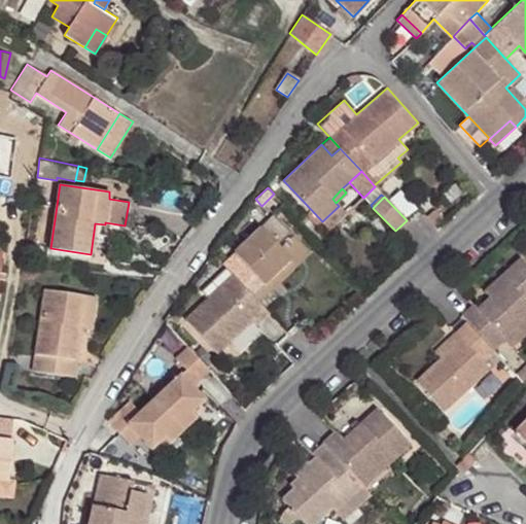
[(289,260),(295,267),(309,253),(273,215),(222,263),(228,268),(233,274),(237,279),(252,294),(289,260)]
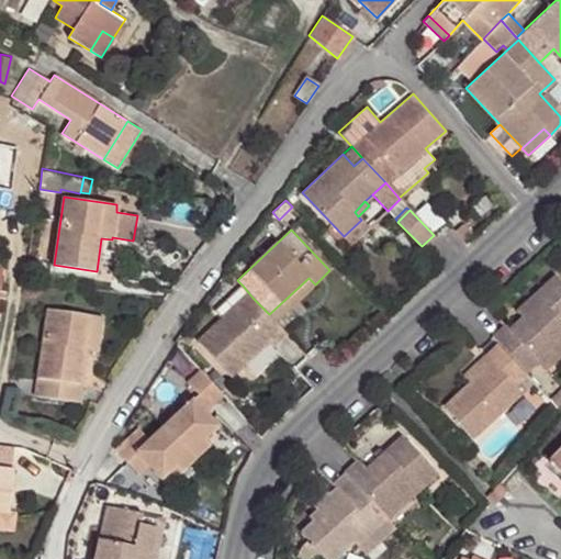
[(560,338),(560,280),(554,274),(524,303),(530,310),(523,317),(509,330),(504,324),(492,335),(498,342),(526,372),(537,361),(560,338)]
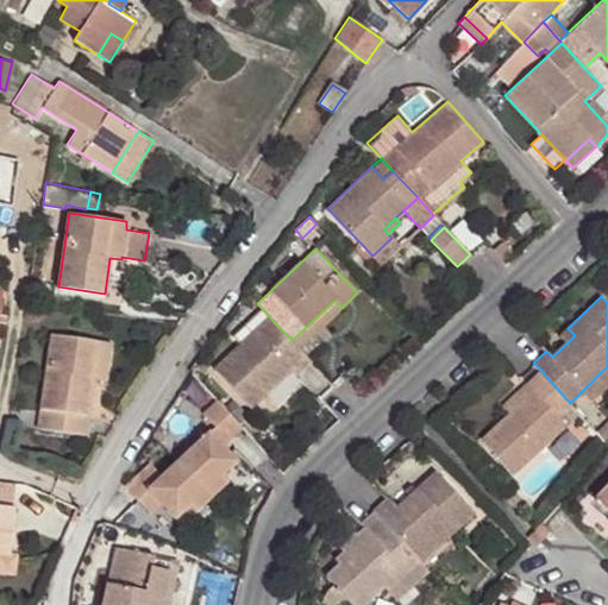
[(334,301),(292,340),(298,347),(342,308),(334,301)]
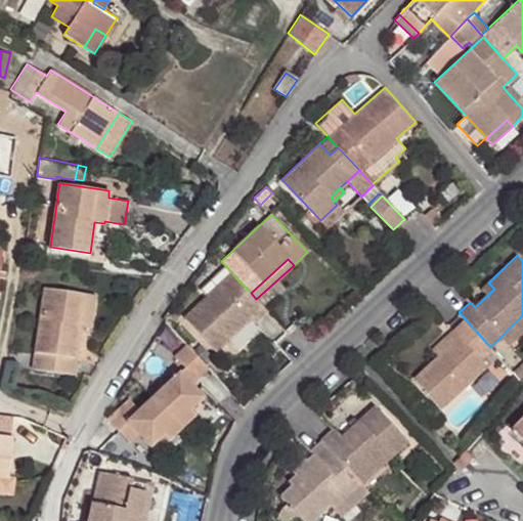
[(200,292),(205,297),(231,272),(226,266),(200,292)]
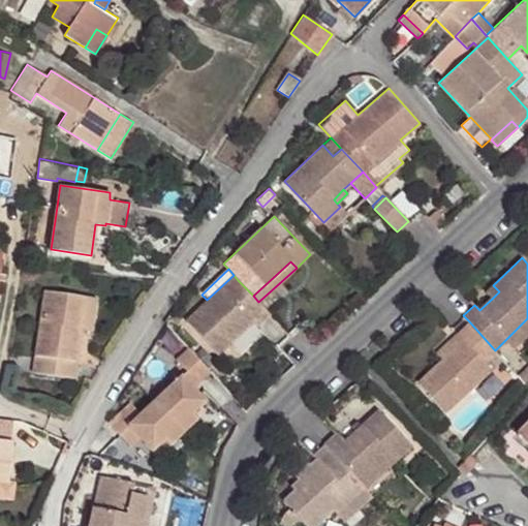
[(253,321),(256,326),(269,313),(258,302),(238,280),(234,275),(207,300),(185,320),(217,354),(253,321)]
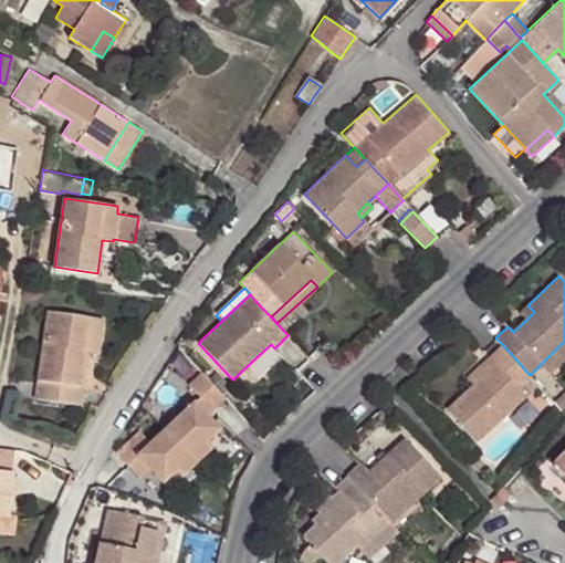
[(527,305),(520,313),(526,320),(534,312),(527,305)]
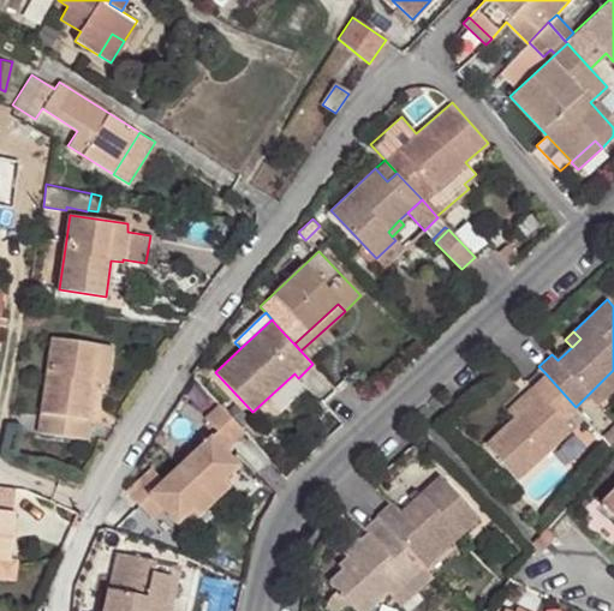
[(52,336),(39,431),(85,438),(94,381),(90,381),(95,342),(52,336)]
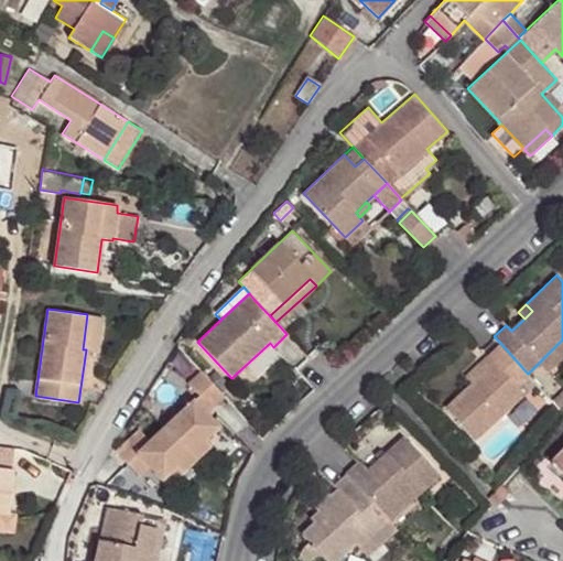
[(101,317),(87,314),(83,349),(86,349),(97,352),(101,317)]
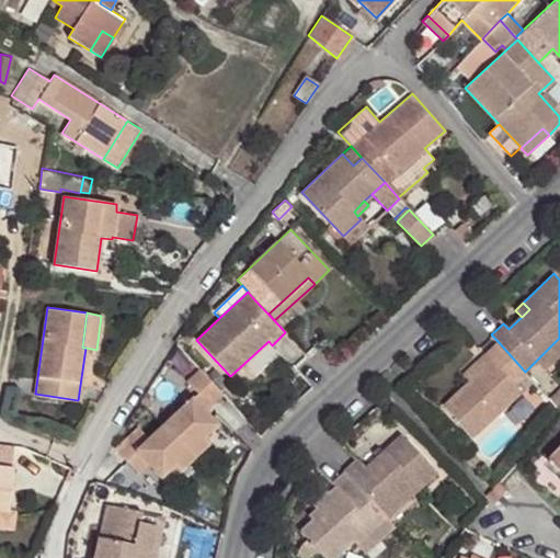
[(559,338),(536,361),(544,368),(559,352),(559,338)]
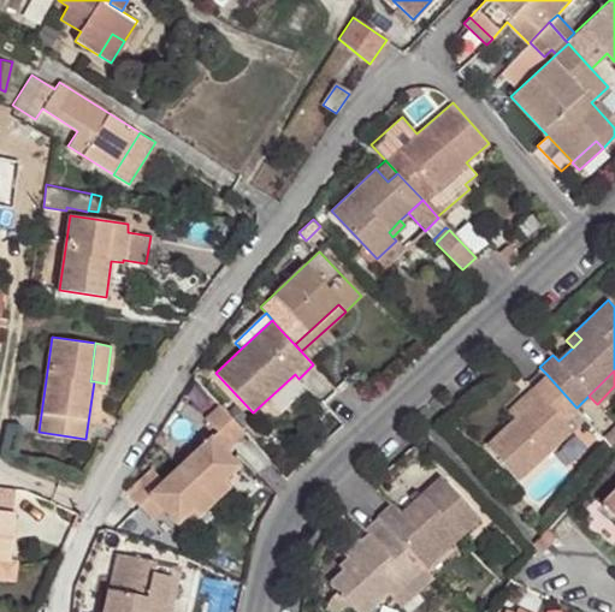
[(572,429),(565,422),(578,409),(577,408),(547,374),(532,387),(539,394),(524,410),(526,413),(518,420),(515,417),(514,417),(486,444),(519,477),(572,429)]
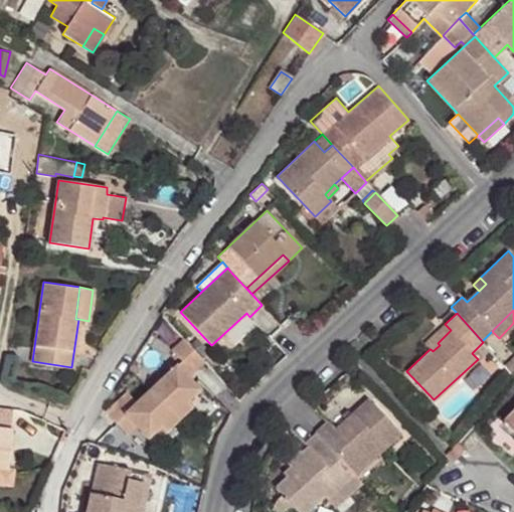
[(445,324),(423,343),(430,349),(431,349),(433,351),(440,345),(438,343),(451,330),(445,324)]
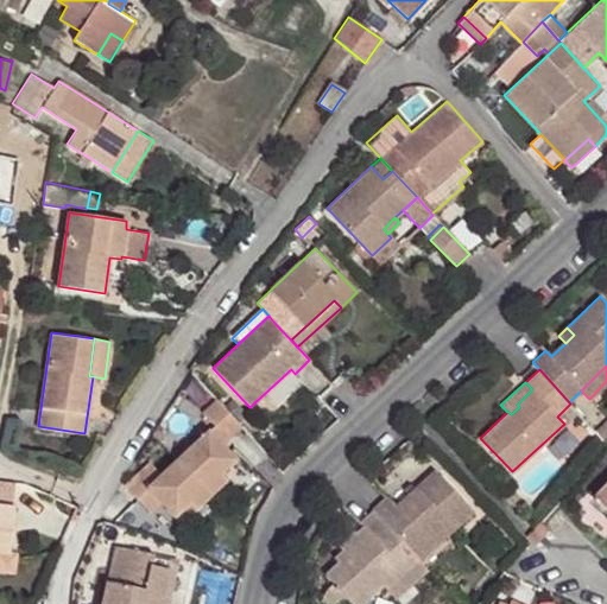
[(241,426),(216,399),(202,412),(227,439),(241,426)]
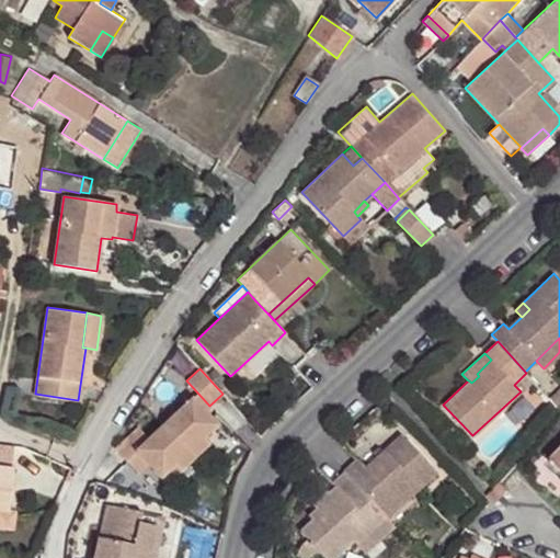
[(526,373),(514,385),(521,391),(533,379),(526,373)]
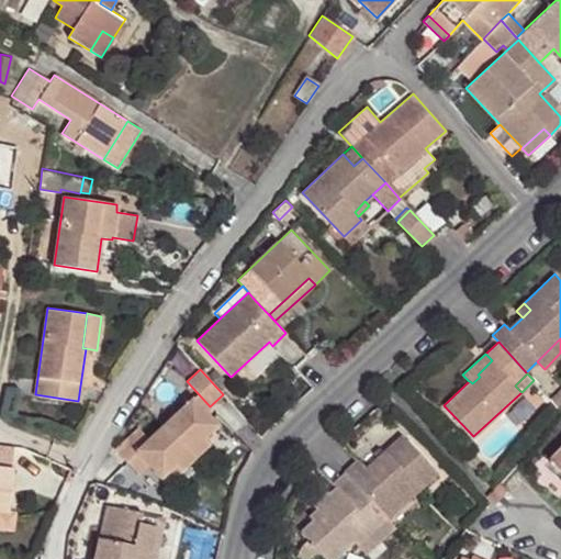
[(560,387),(549,398),(558,409),(560,404),(560,387)]
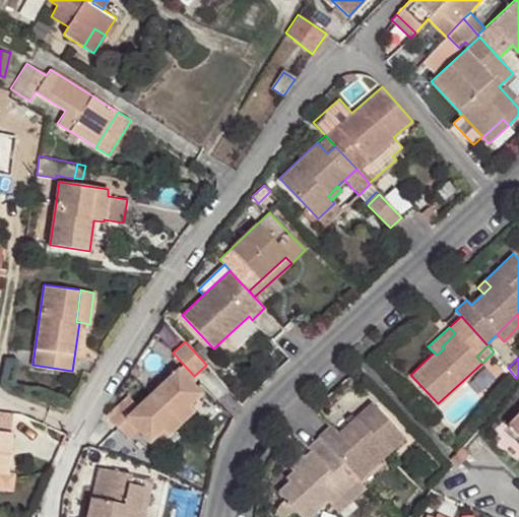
[(163,431),(168,437),(193,411),(189,407),(202,394),(177,369),(138,406),(127,395),(106,415),(117,428),(126,417),(137,429),(150,443),(163,431)]
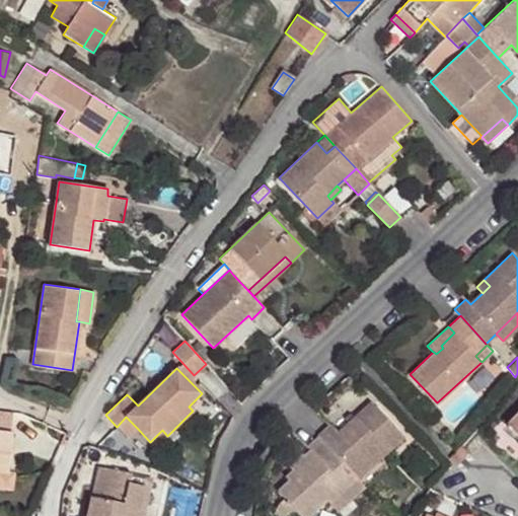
[(403,437),(371,401),(338,433),(330,425),(318,436),(357,478),(403,437)]
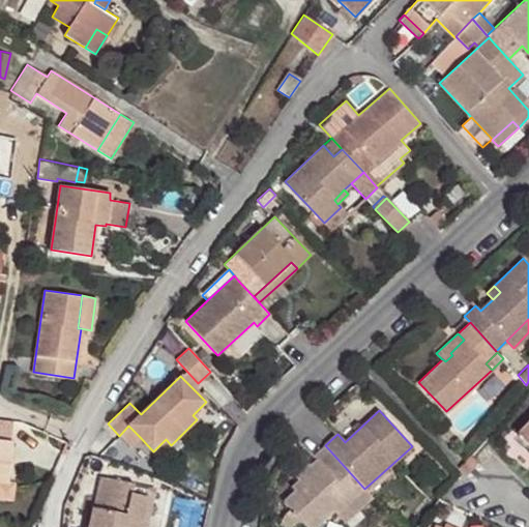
[(528,422),(519,435),(528,444),(528,422)]
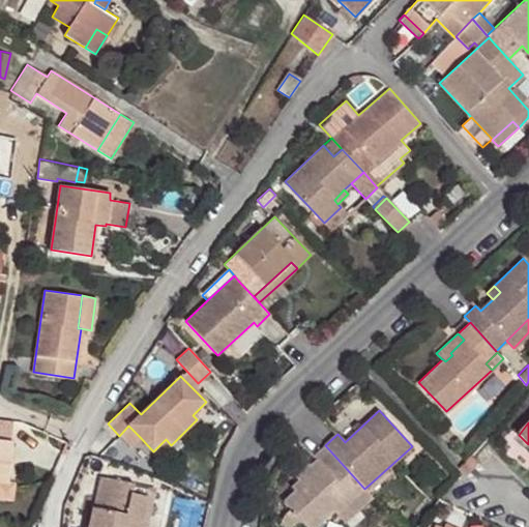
[(446,425),(439,432),(450,444),(459,437),(446,425)]
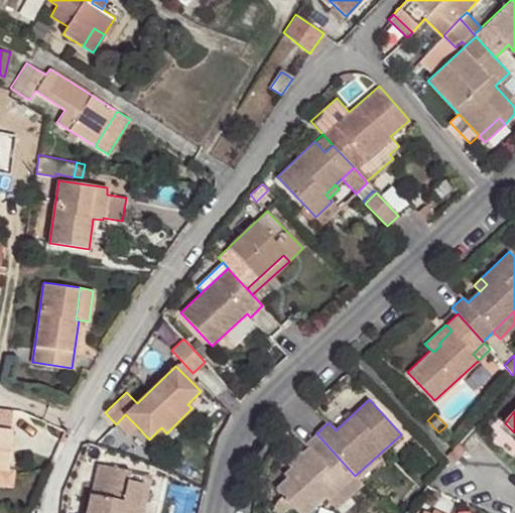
[(125,414),(116,424),(126,434),(136,425),(125,414)]
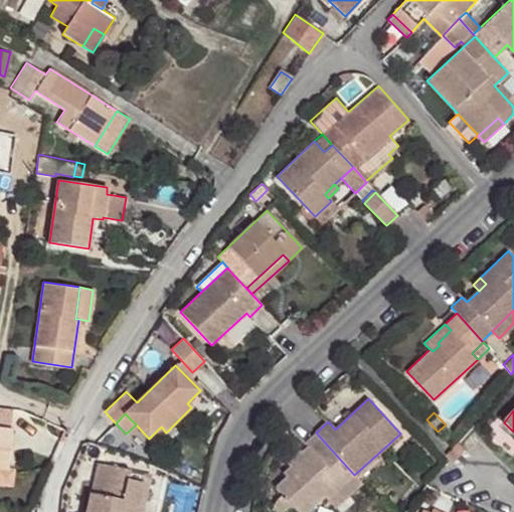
[(0,470),(6,471),(6,470),(10,429),(0,427),(0,470)]
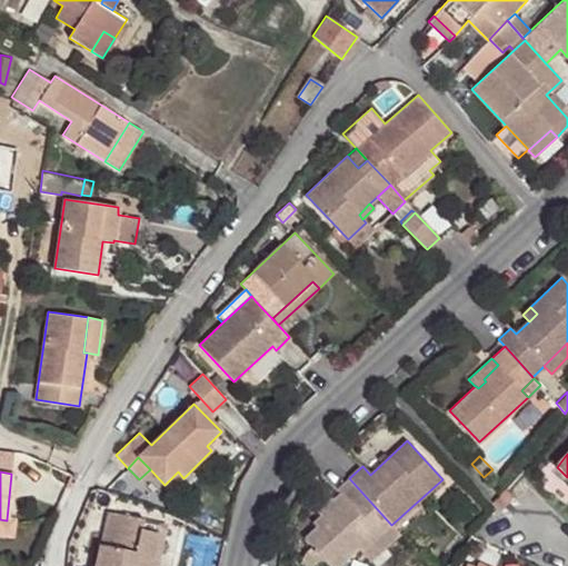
[(317,512),(320,516),(312,523),(317,527),(304,538),(328,565),(337,565),(358,548),(362,553),(391,525),(349,478),(337,489),(340,493),(346,499),(340,504),(335,498),(334,499),(331,498),(317,512)]
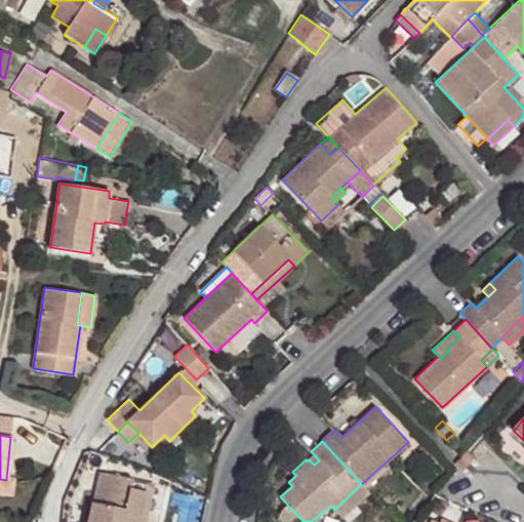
[(466,450),(455,462),(462,468),(473,456),(466,450)]
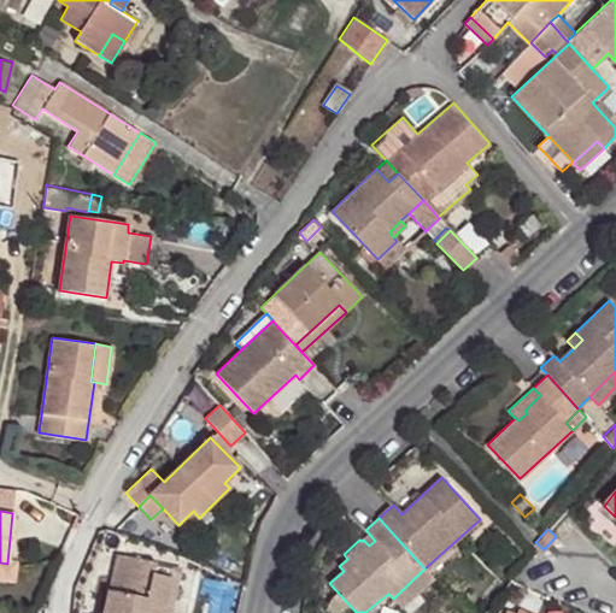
[(369,534),(363,540),(369,546),(375,541),(369,534)]
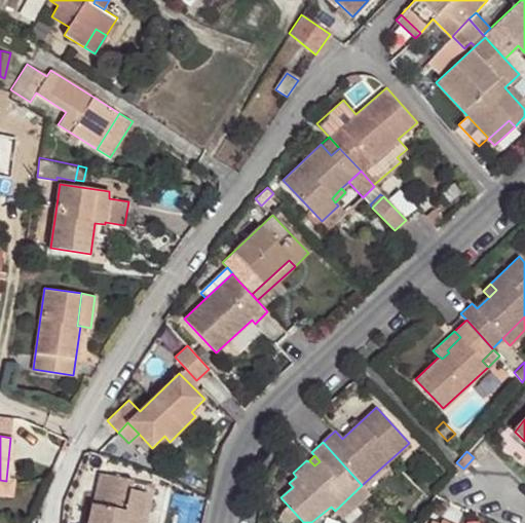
[(100,473),(87,522),(137,522),(146,486),(133,483),(133,480),(100,473)]
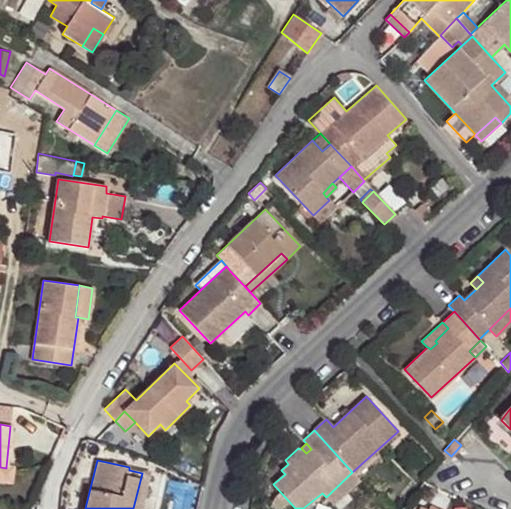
[(6,468),(0,467),(0,481),(11,483),(13,468),(6,467),(6,468)]
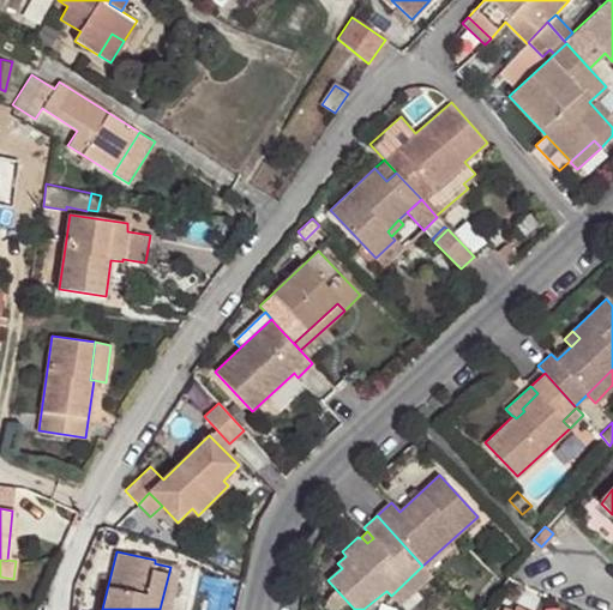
[(391,596),(398,604),(432,575),(422,566),(391,596)]
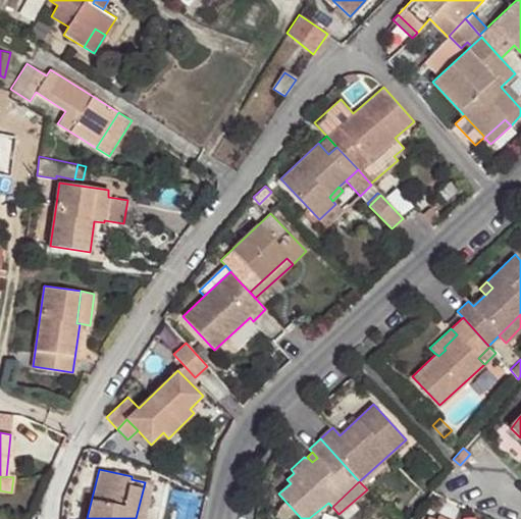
[(141,518),(150,483),(145,482),(136,518),(141,518)]
